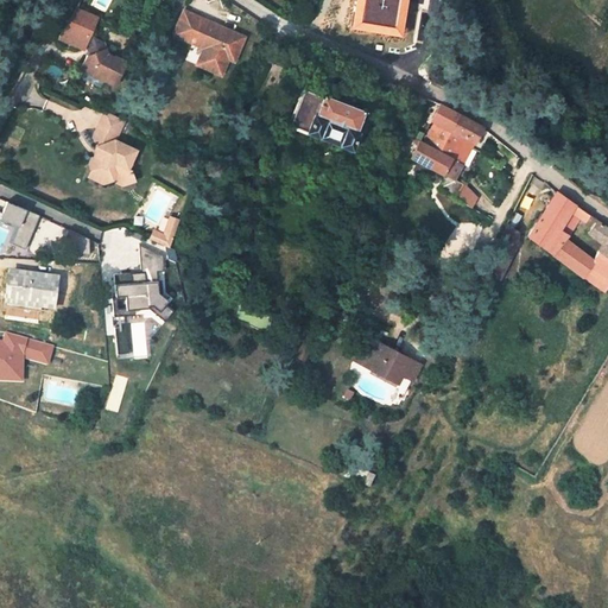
[(409,0),(356,0),(353,30),(403,39),(409,0)]
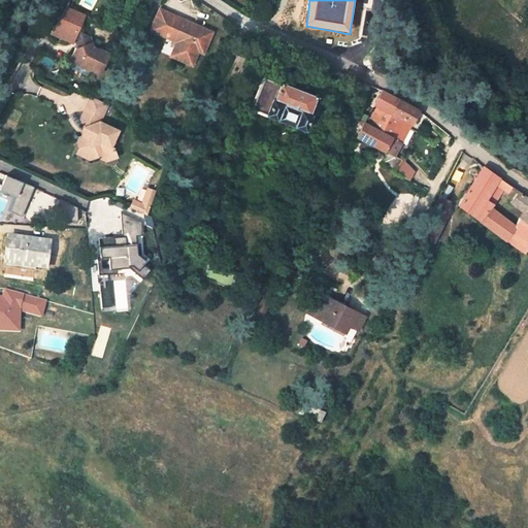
[(51,32),(56,34),(58,36),(66,20),(79,26),(85,15),(66,7),(51,32)]
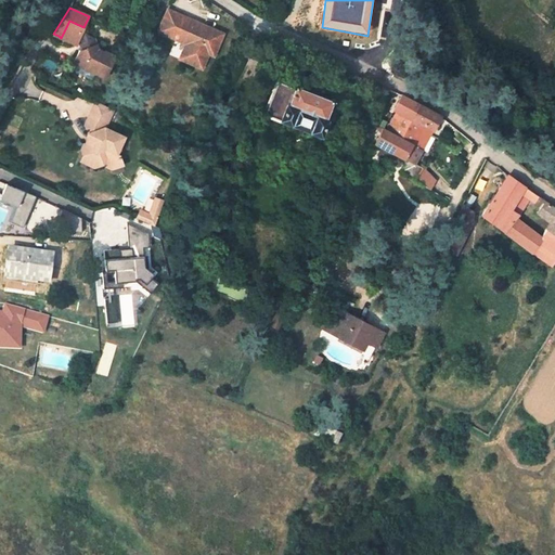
[(183,18),(166,12),(157,35),(175,41),(176,38),(183,40),(184,44),(179,60),(199,67),(206,53),(210,54),(219,33),(199,25),(198,27),(182,22),(183,18)]
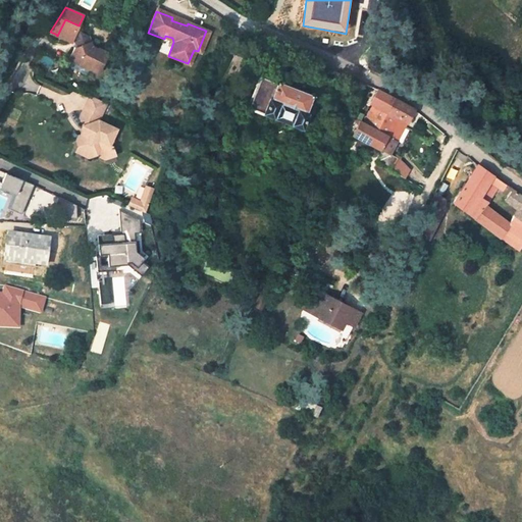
[(65,19),(57,36),(71,41),(79,25),(65,19)]
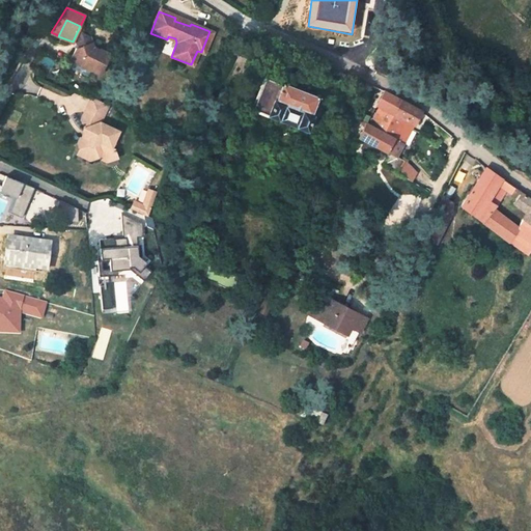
[(92,46),(78,51),(72,64),(92,74),(93,73),(103,78),(112,57),(103,53),(102,55),(95,52),(92,46)]
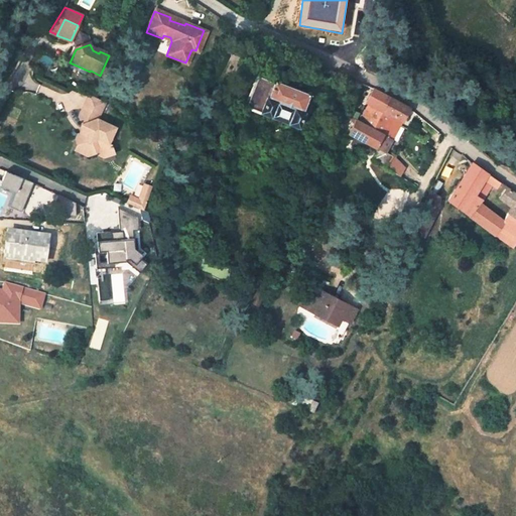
[(260,111),(285,121),(298,126),(304,111),(302,110),(308,94),(309,94),(309,93),(308,92),(307,91),(306,91),(305,92),(305,93),(274,80),(274,79),(274,78),(273,77),(272,78),(271,78),(270,79),(258,74),(245,104),(260,110),(260,111)]
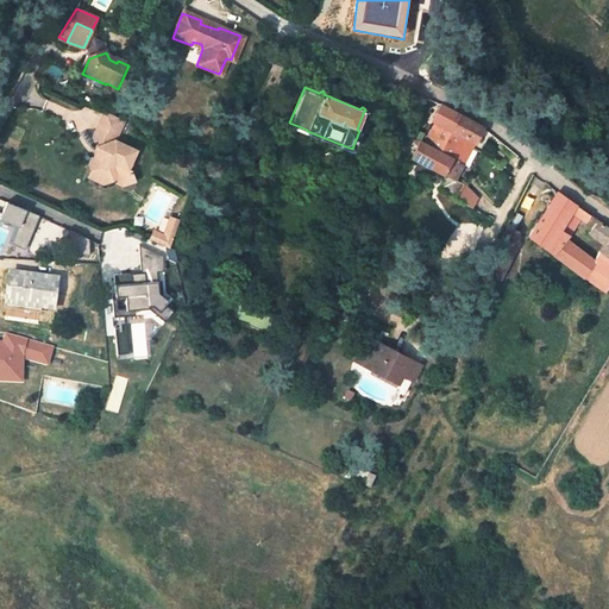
[(413,157),(453,179),(482,129),(441,106),(440,105),(432,120),(439,124),(427,144),(421,142),(413,157)]
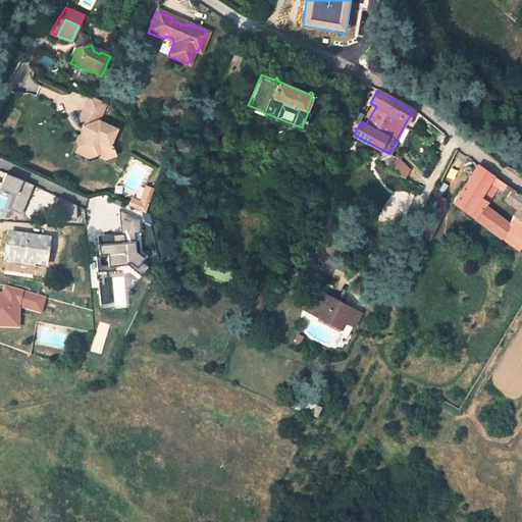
[(79,149),(86,152),(88,160),(96,158),(106,161),(114,153),(109,148),(111,148),(117,133),(99,123),(107,105),(90,97),(80,118),(86,136),(84,139),(80,138),(76,144),(79,149)]
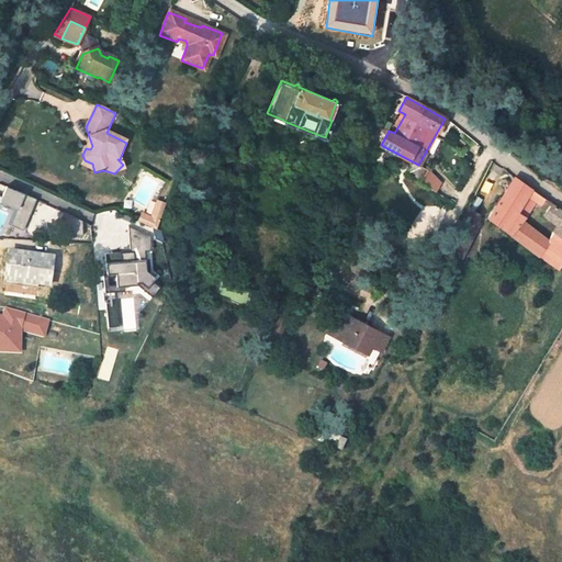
[(81,168),(94,172),(92,164),(85,160),(81,168)]
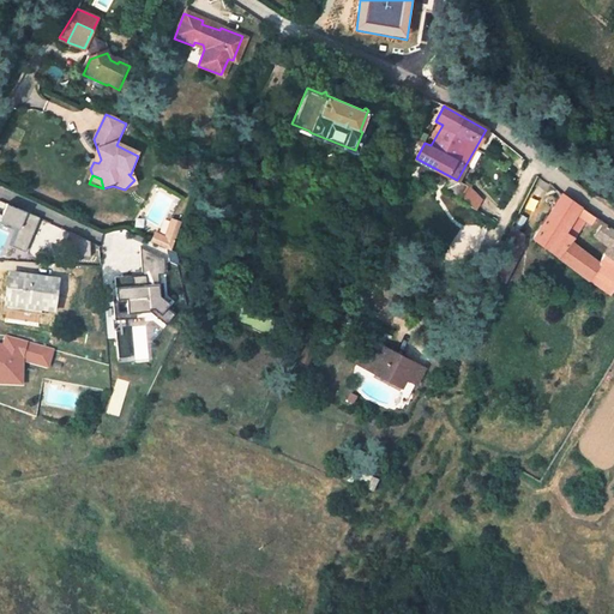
[(477,208),(486,198),(471,186),(464,196),(477,208)]
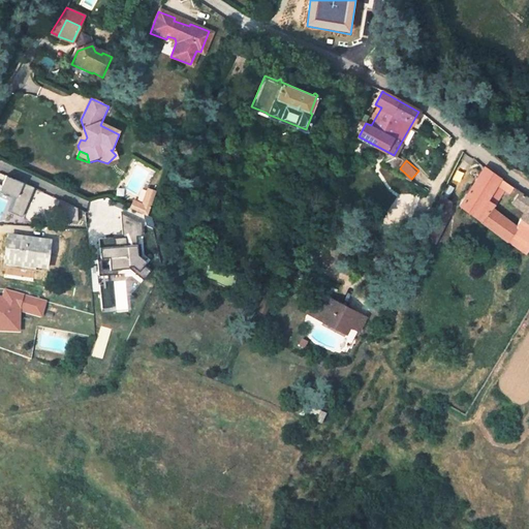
[(518,227),(516,225),(492,208),(503,190),(507,192),(509,191),(514,186),(484,166),(481,164),(476,173),(479,175),(469,190),(466,188),(460,198),(462,200),(460,204),(508,241),(518,227)]
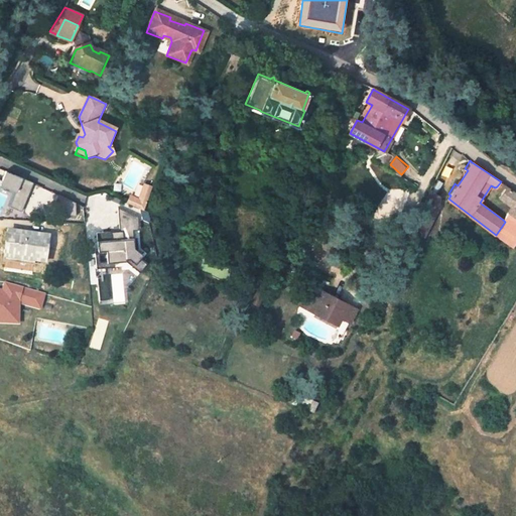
[(8,171),(2,185),(16,192),(9,207),(18,211),(31,182),(8,171)]
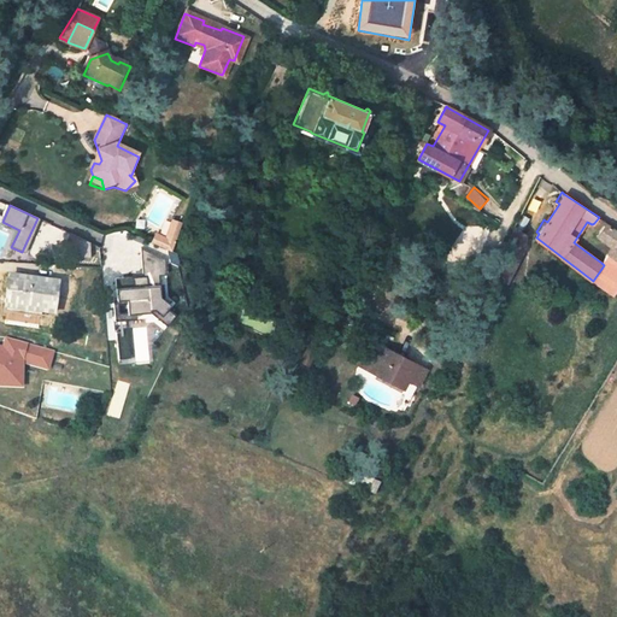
[(530,218),(523,215),(516,229),(523,233),(530,218)]
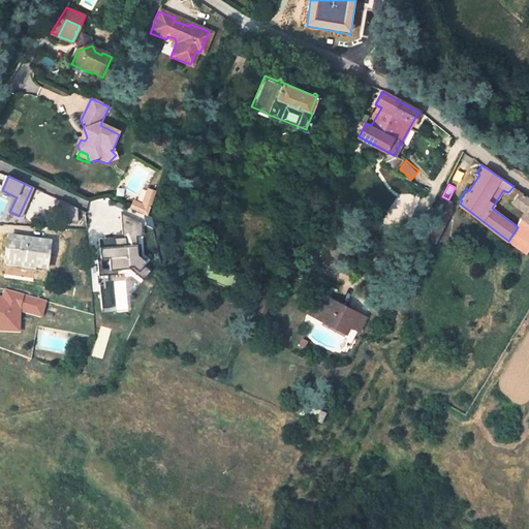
[(149,215),(157,190),(148,187),(143,203),(134,199),(130,209),(149,215)]
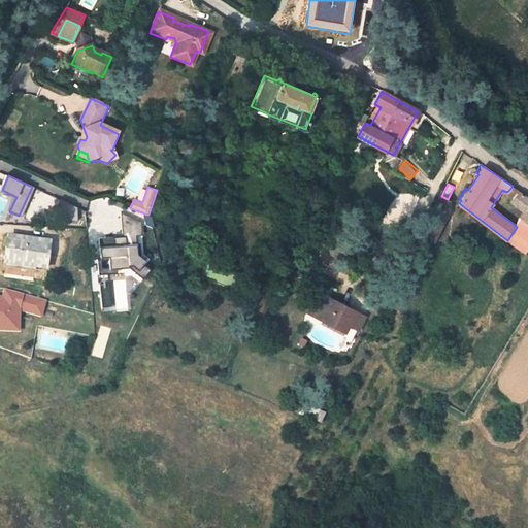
[(527,198),(519,192),(512,202),(524,212),(520,219),(527,224),(527,198)]
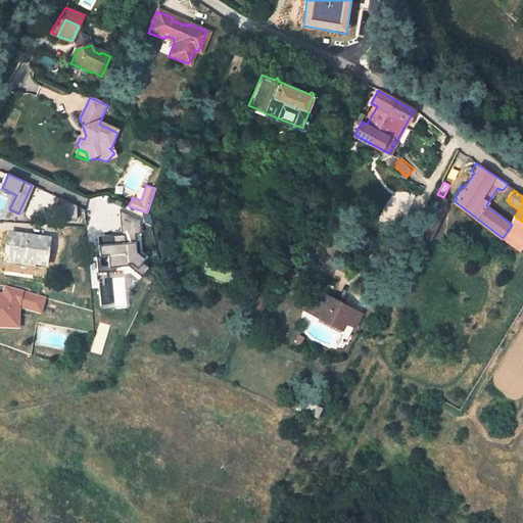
[(76,205),(59,198),(57,219),(76,220),(76,205)]
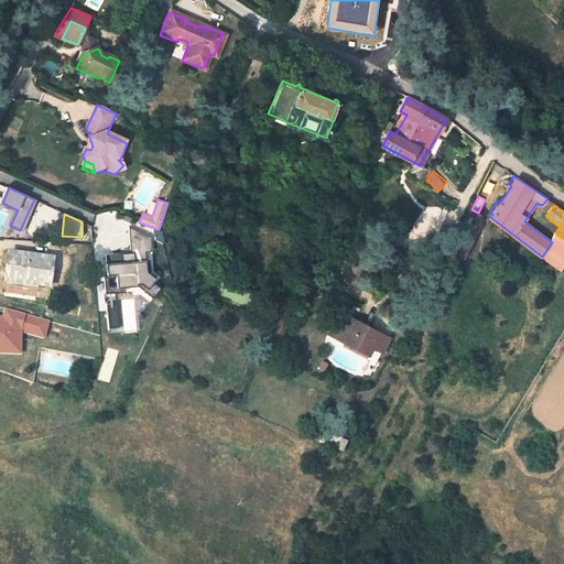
[(120,253),(105,255),(107,278),(116,277),(116,280),(116,286),(117,290),(123,290),(137,289),(137,285),(140,284),(147,290),(152,283),(155,280),(147,272),(145,252),(151,251),(150,237),(128,227),(130,256),(120,256),(120,253)]
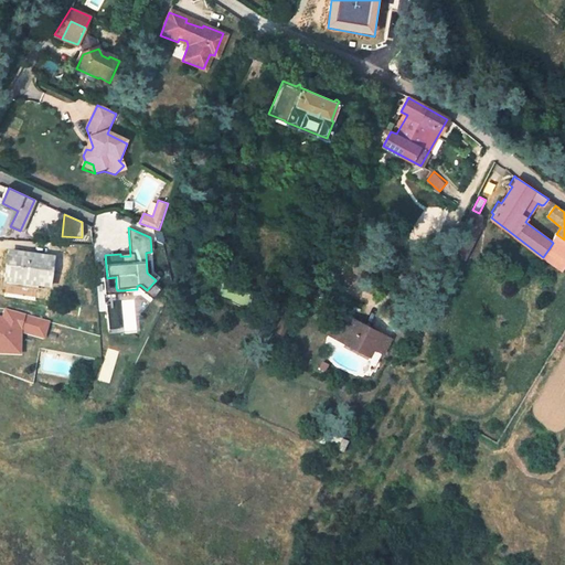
[(564,240),(556,234),(551,241),(553,243),(543,257),(561,270),(564,264),(564,240)]
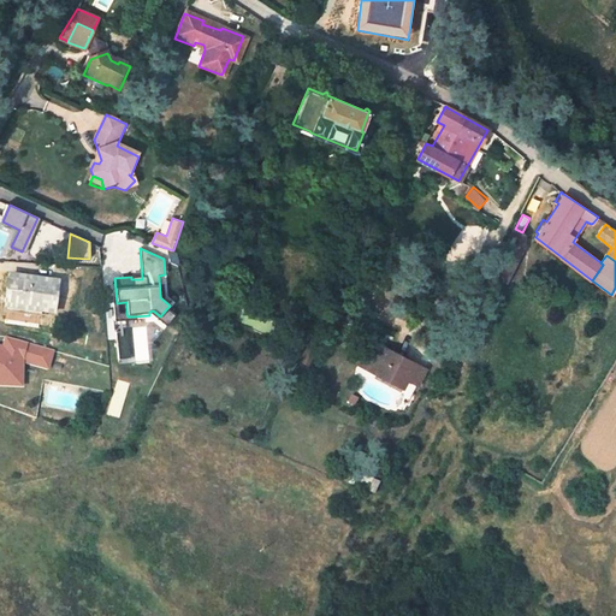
[(6,290),(12,291),(10,309),(51,314),(55,284),(7,278),(6,290)]
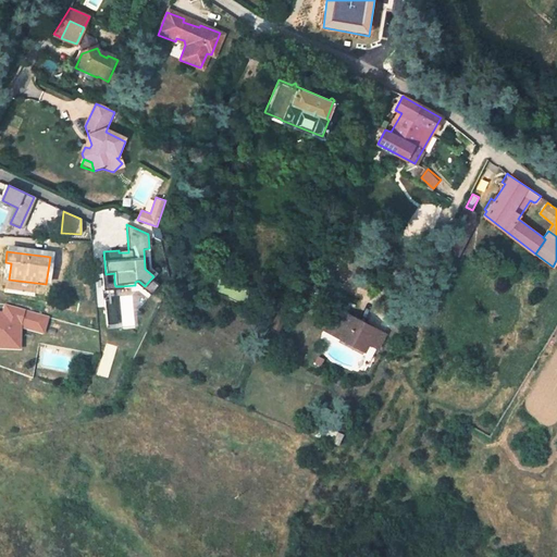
[(106,274),(102,274),(103,291),(122,288),(122,286),(115,286),(114,283),(109,283),(109,276),(114,276),(114,273),(106,274)]
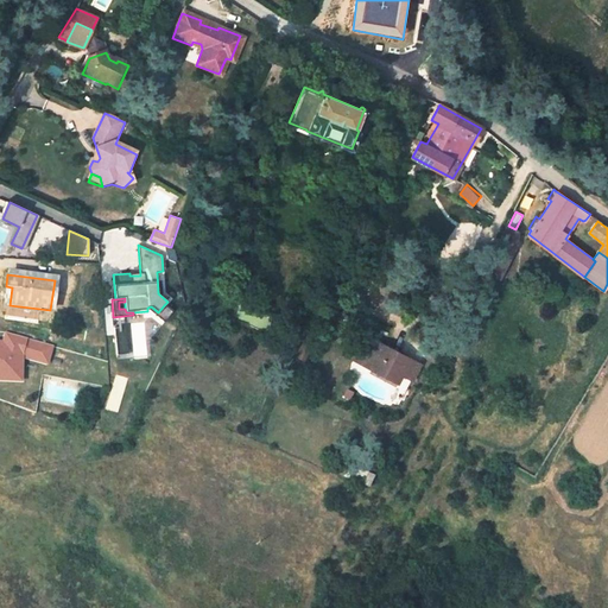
[(151,306),(147,308),(164,322),(172,312),(164,305),(158,312),(151,306)]
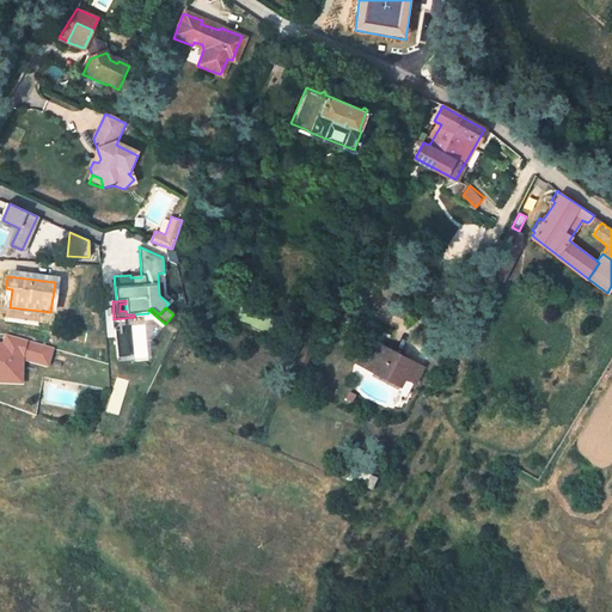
[(588,318),(583,316),(574,331),(579,335),(588,318)]
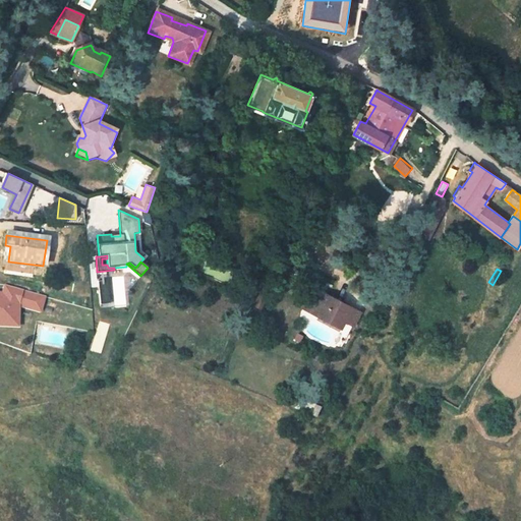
[(106,281),(102,281),(103,292),(99,293),(99,300),(108,299),(106,281)]
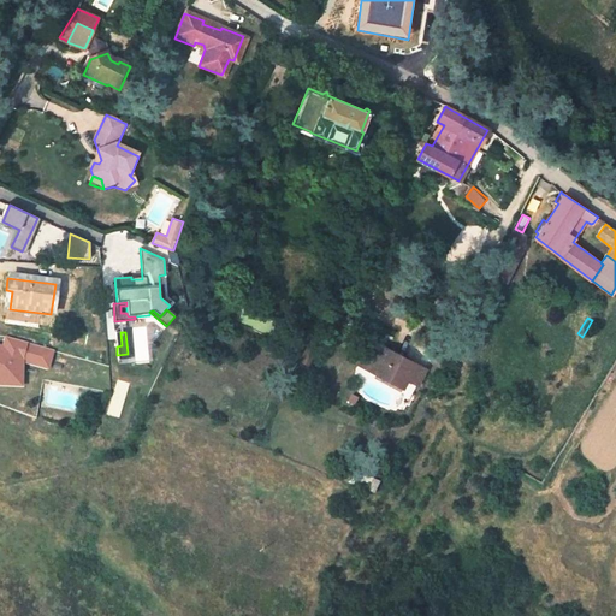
[(0,345),(0,381),(25,381),(25,367),(53,367),(53,343),(5,343),(5,345),(0,345)]
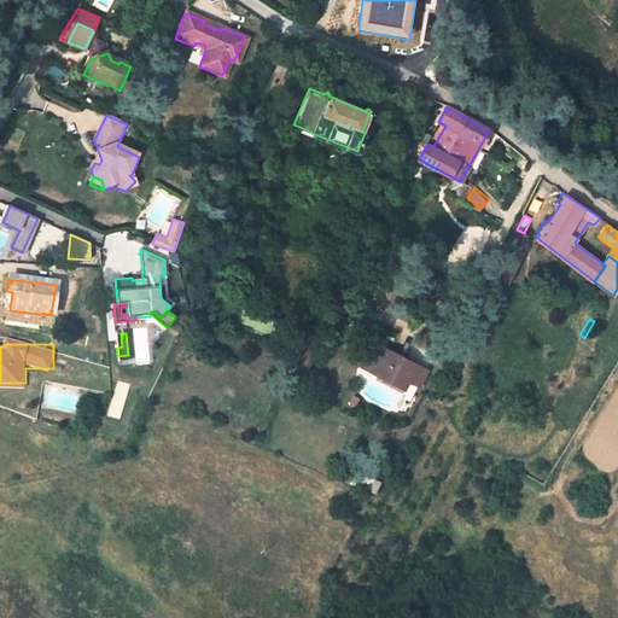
[(406,384),(413,371),(401,366),(398,369),(392,367),(395,362),(377,354),(371,366),(366,377),(375,382),(398,392),(401,394),(406,384)]
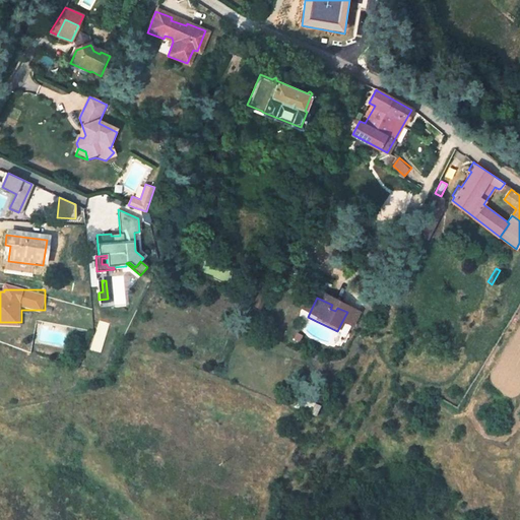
[(303,303),(299,312),(308,317),(312,308),(303,303)]
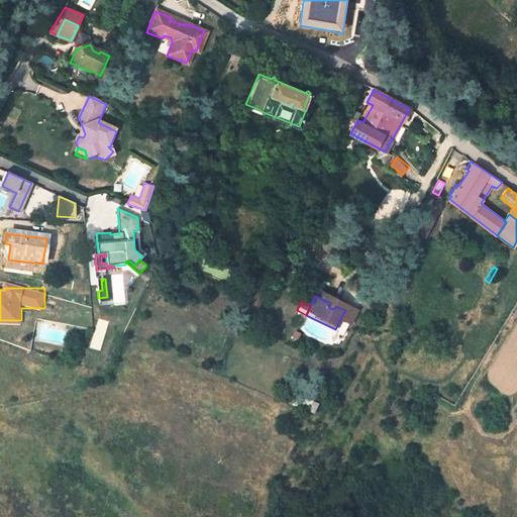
[(354,314),(345,310),(339,321),(348,326),(354,314)]
